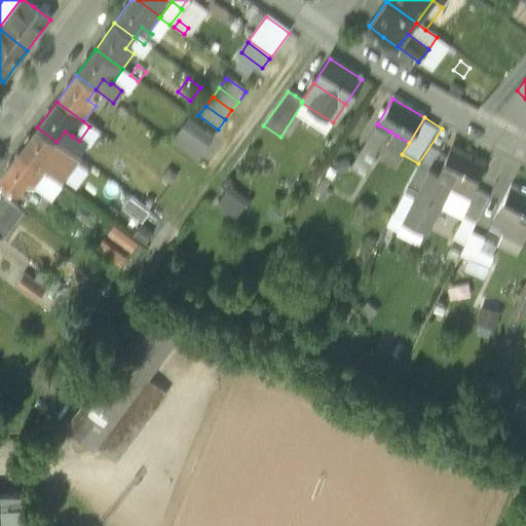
[(212,137),(189,120),(180,133),(202,150),(212,137)]
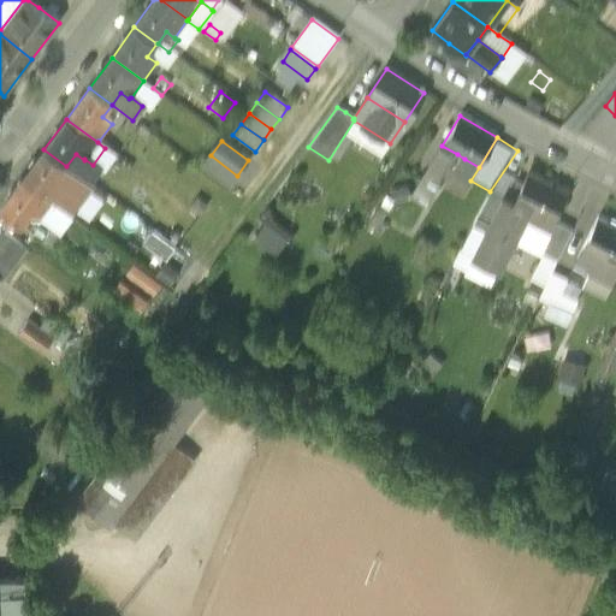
[(457,154),(442,146),(415,194),(431,202),(457,154)]
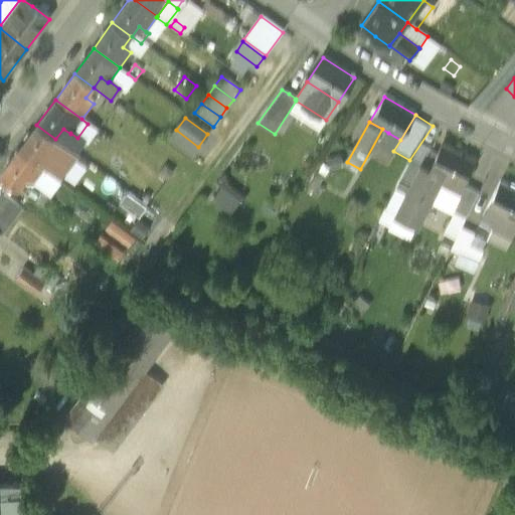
[(55,139),(36,125),(18,150),(43,170),(55,154),(48,149),(55,139)]
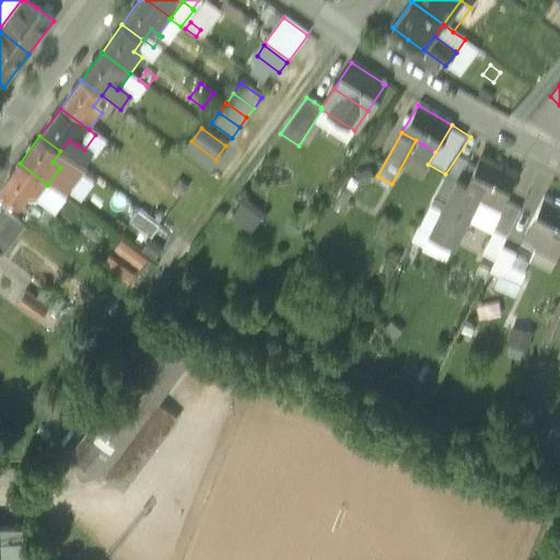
[(77,146),(69,140),(60,151),(77,162),(84,150),(77,144),(77,146)]
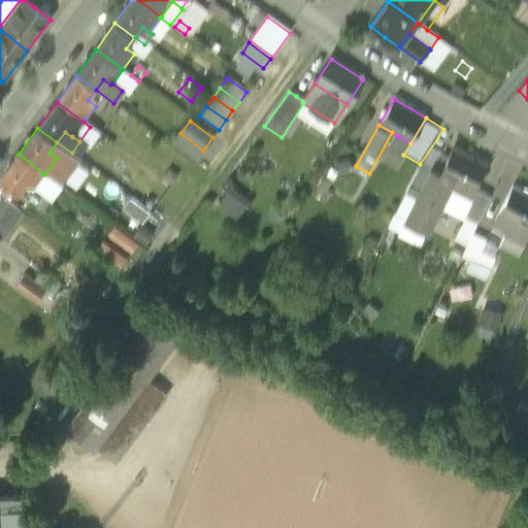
[(403,155),(410,143),(398,136),(386,156),(398,164),(403,155)]
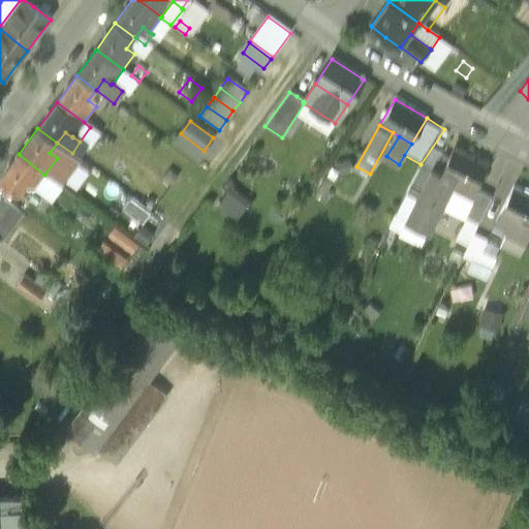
[(488,164),(454,148),(448,158),(443,156),(438,166),(435,165),(432,170),(427,182),(426,182),(416,200),(406,222),(427,232),(446,194),(467,205),(488,164)]
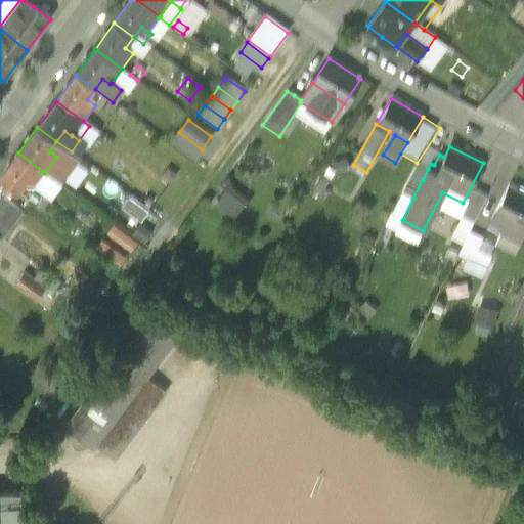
[(44,173),(18,153),(0,176),(0,180),(17,193),(26,182),(34,187),(44,173)]
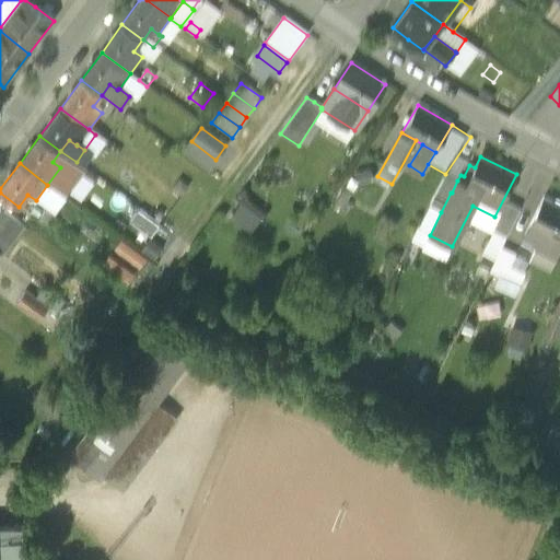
[(445,174),(430,206),(441,212),(451,193),(452,193),(457,181),(452,177),(445,174)]
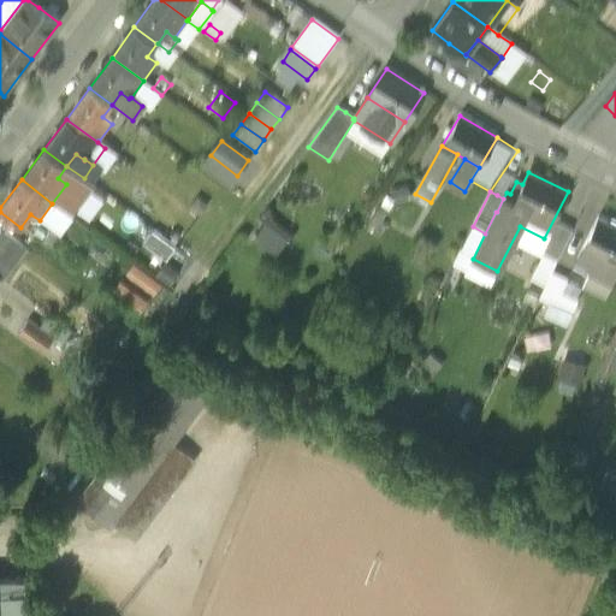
[(72,218),(52,203),(40,220),(52,230),(51,230),(59,237),(72,218)]
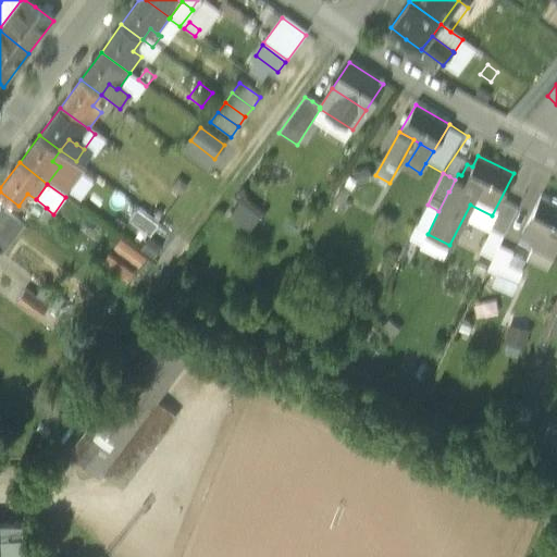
[(556,205),(541,197),(527,225),(556,240),(556,205)]
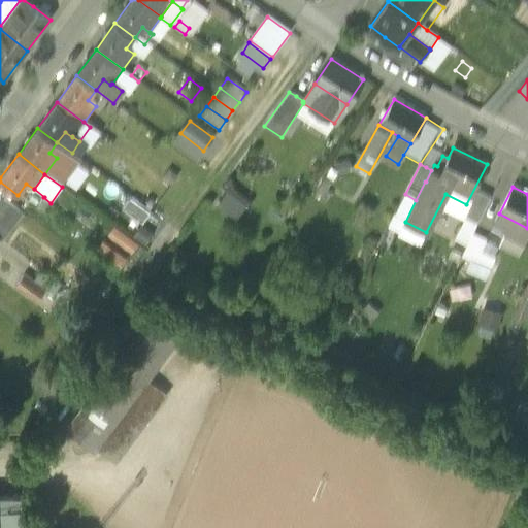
[(213,190),(205,201),(229,219),(237,208),(213,190)]
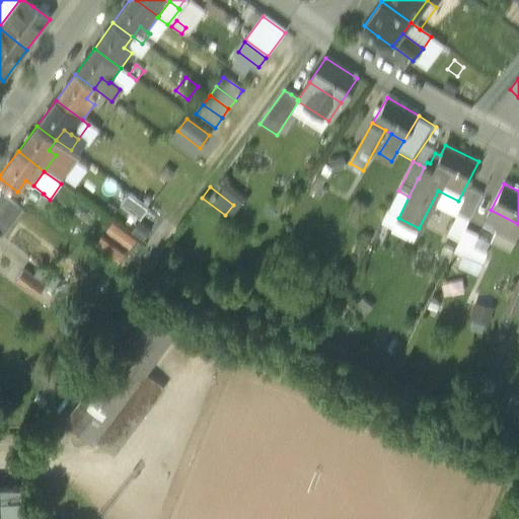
[(469,188),(457,213),(469,220),(482,194),(474,191),(469,188)]
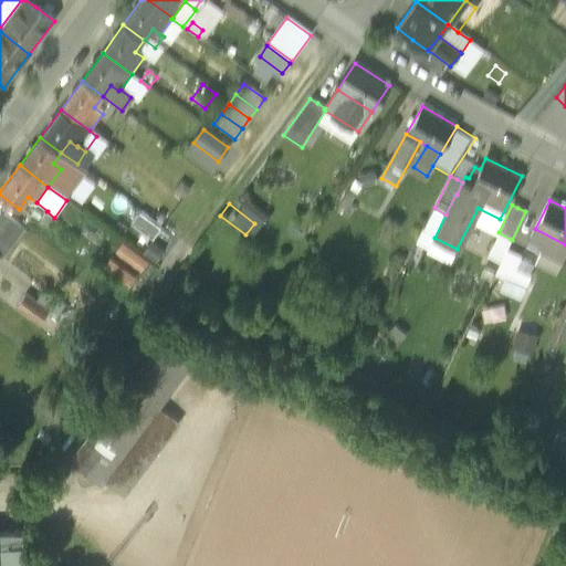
[(54,218),(46,211),(39,222),(46,229),(55,218),(54,218)]
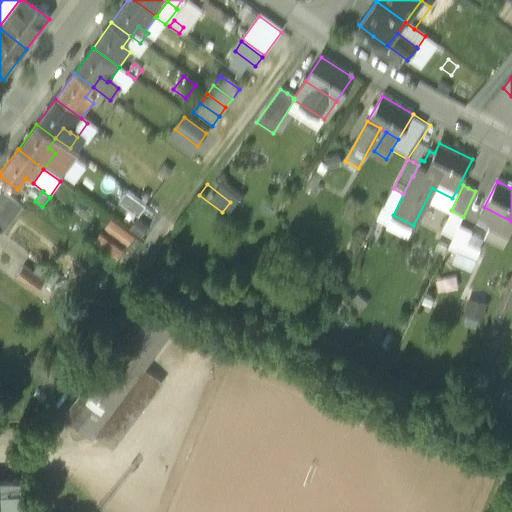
[(4,193),(0,197),(0,233),(1,234),(22,207),(4,193)]
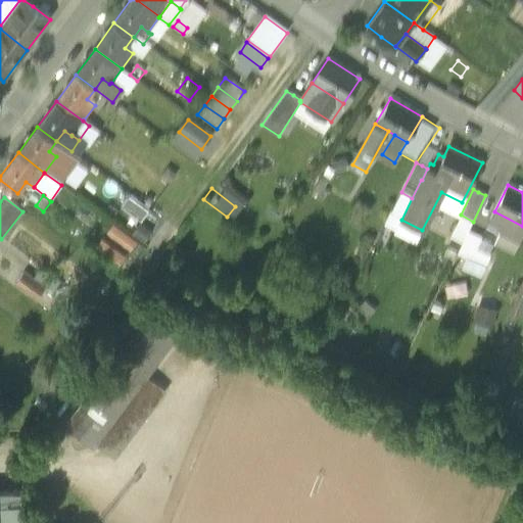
[(522,234),(522,226),(494,211),(484,231),(517,247),(522,234)]
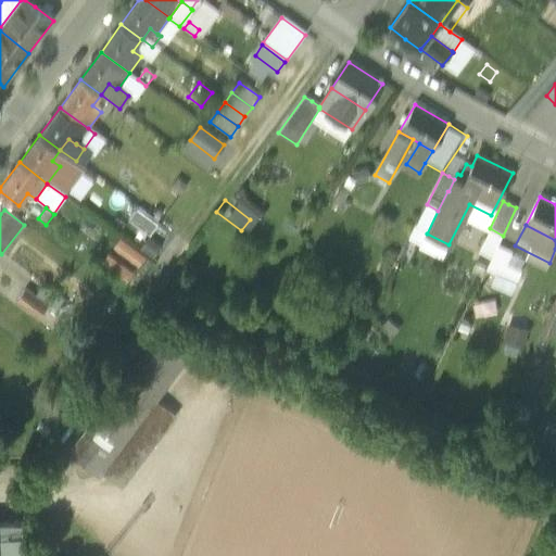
[(144,257),(121,239),(114,248),(138,266),(144,257)]
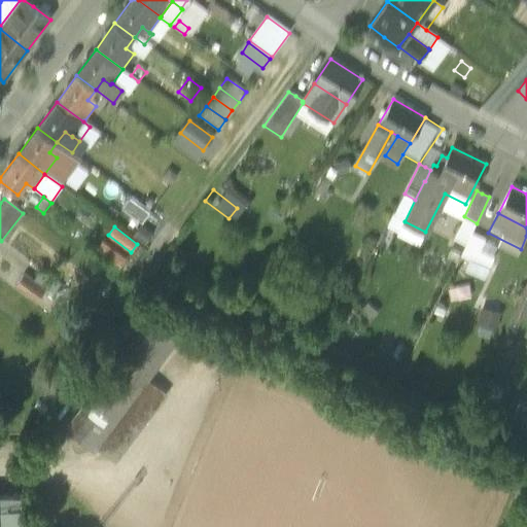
[(479,236),(472,233),(461,255),(483,266),(493,242),(479,236)]
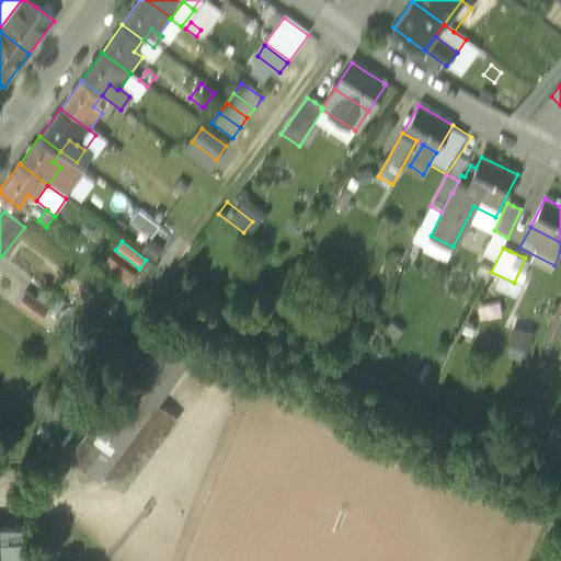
[(134,276),(109,258),(102,267),(126,286),(134,276)]
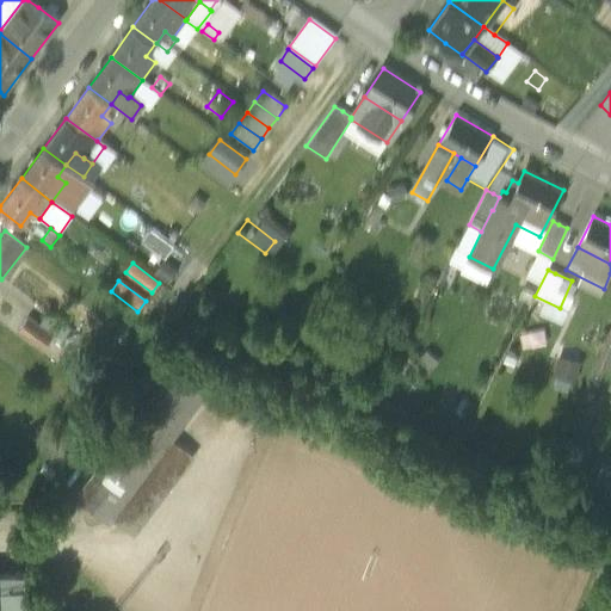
[(53,335),(28,316),(17,331),(43,349),(53,335)]
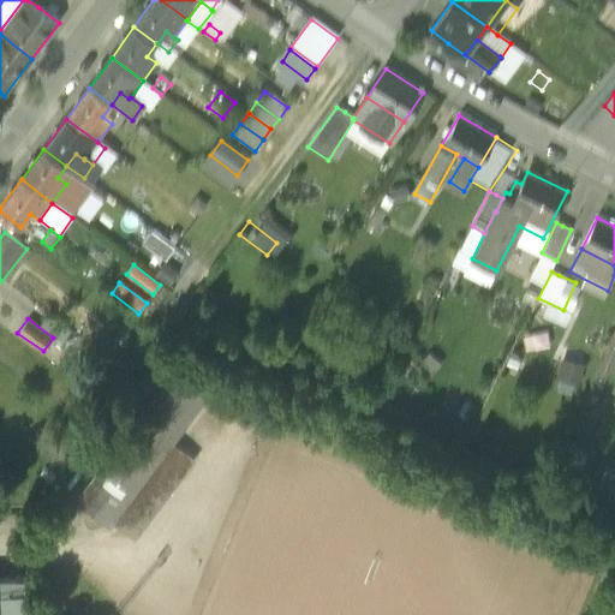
[(111,521),(102,515),(163,435),(171,441),(189,417),(180,411),(202,383),(209,389),(210,388),(179,364),(78,500),(109,523),(111,521)]
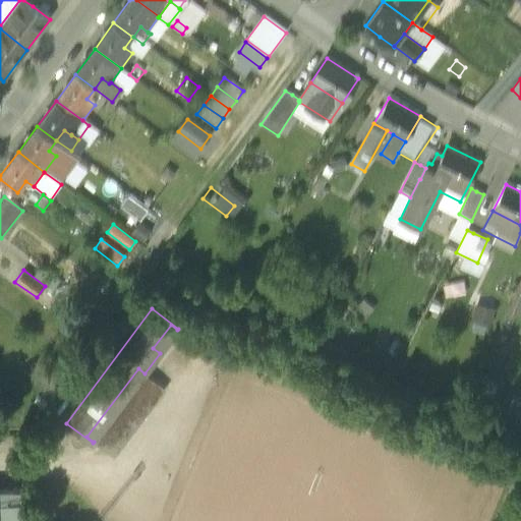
[(94,442),(93,443),(106,453),(158,383),(145,373),(138,368),(87,437),(94,442)]
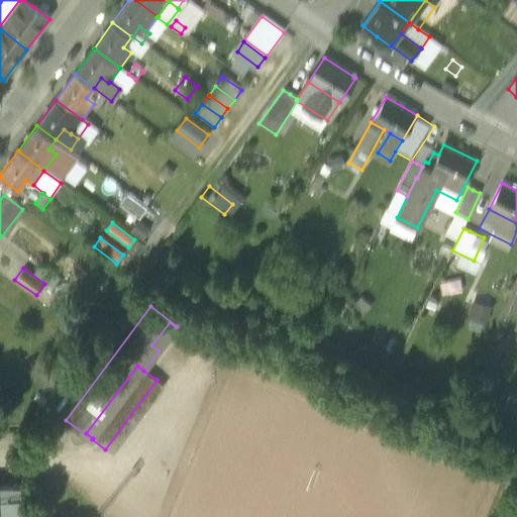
[(21,488),(10,487),(0,486),(0,516),(31,516),(27,509),(22,510),(21,488)]
